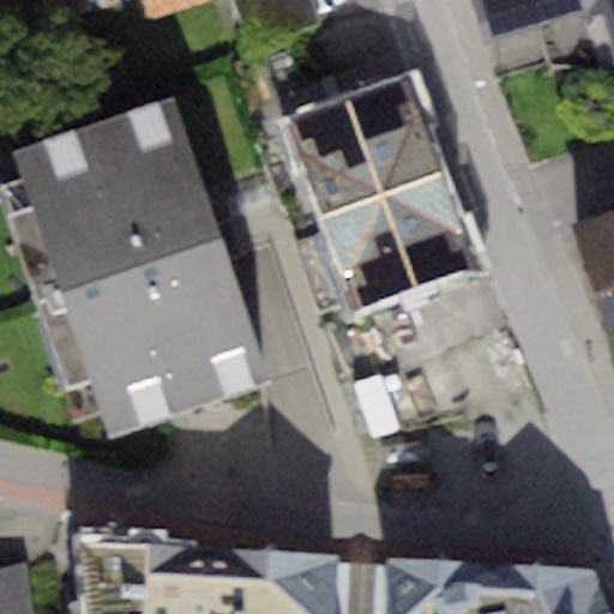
[(71,0),(73,5),(90,0),(138,0),(143,18),(210,0),(71,0)]
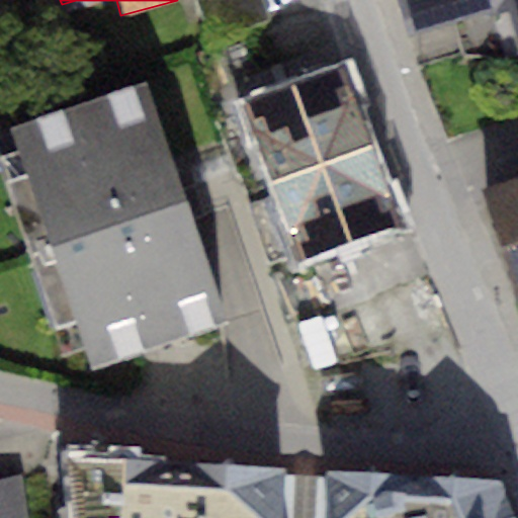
[(510,14),(505,0),(397,0),(410,42),(510,14)]
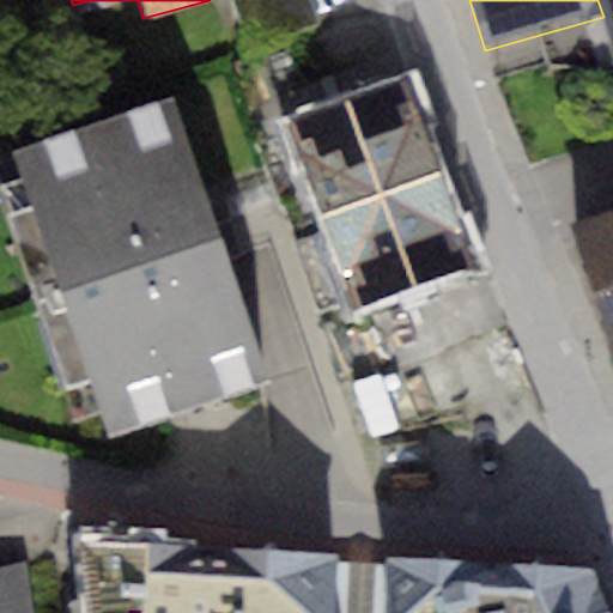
[(612,0),(598,0),(604,17),(612,54),(612,0)]
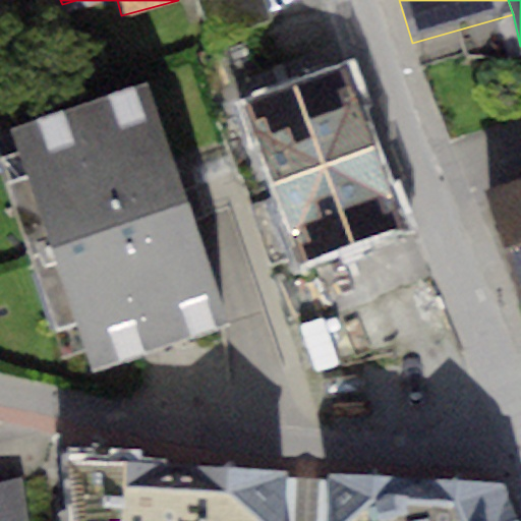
[(347,74),(247,109),(278,195),(248,206),(269,265),(398,219),(347,74)]
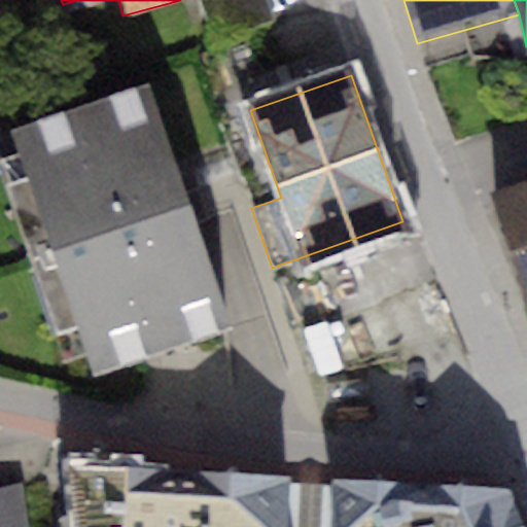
[(231,324),(150,79),(10,126),(92,371),(231,324)]
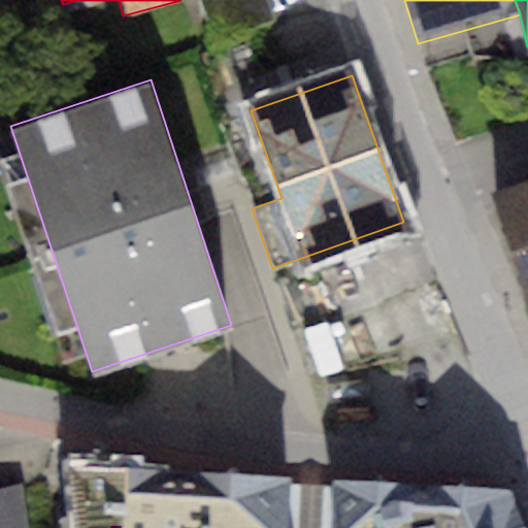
[(527,189),(493,202),(527,299),(527,189)]
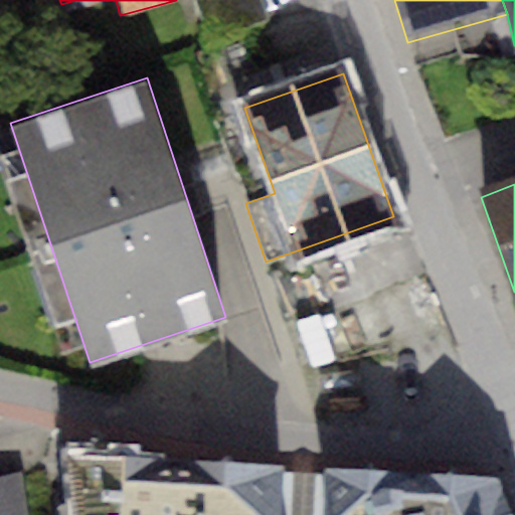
[(289,514),(294,467),(65,452),(70,514),(289,514)]
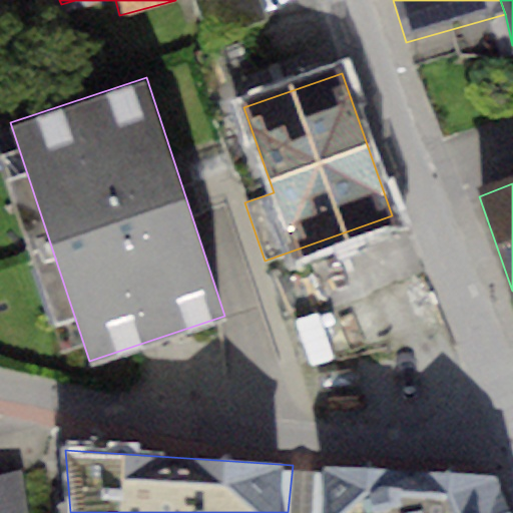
[(509,512),(496,478),(325,463),(311,512),(509,512)]
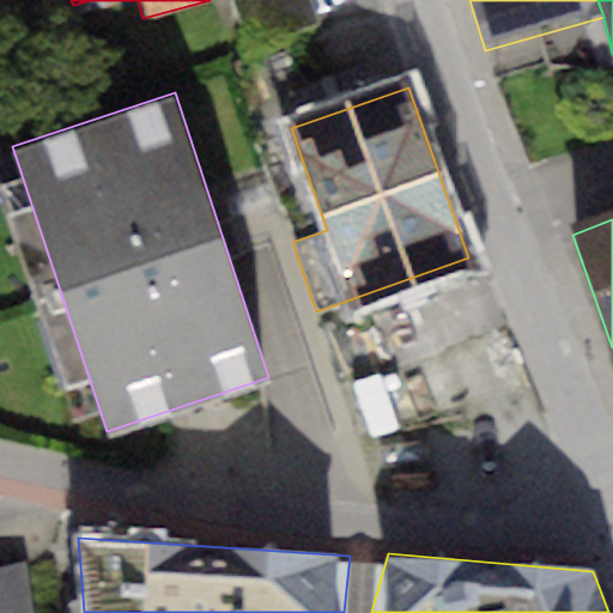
[(28,612),(22,564),(0,569),(0,612),(28,612)]
